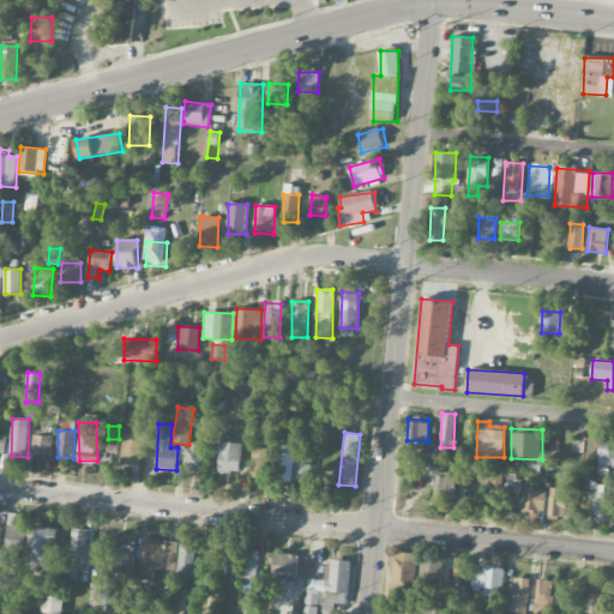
[(142,461),(142,434),(124,434),(122,459),(142,461)]
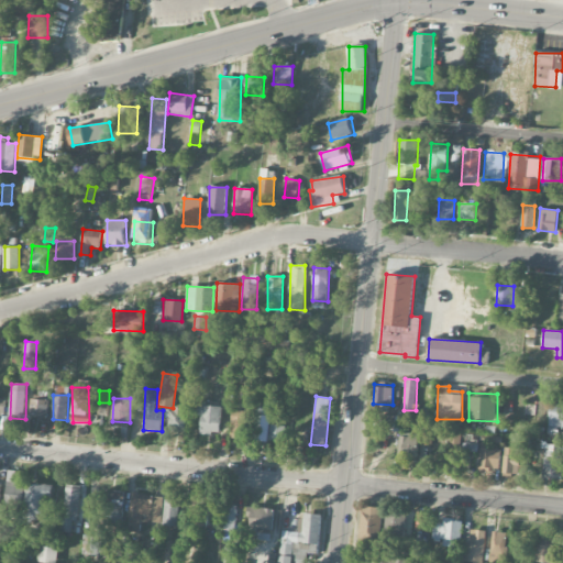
[(30,417),(48,418),(50,399),(31,399),(30,417)]
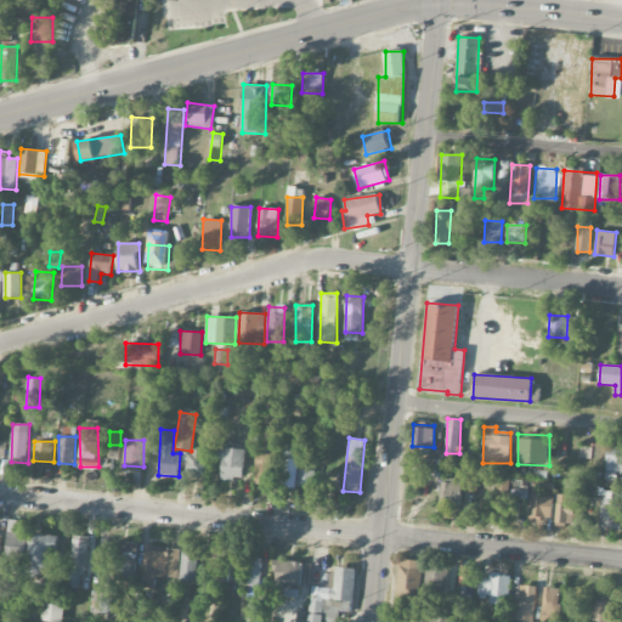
[(298,444),(282,442),(281,487),(297,488),(298,444)]
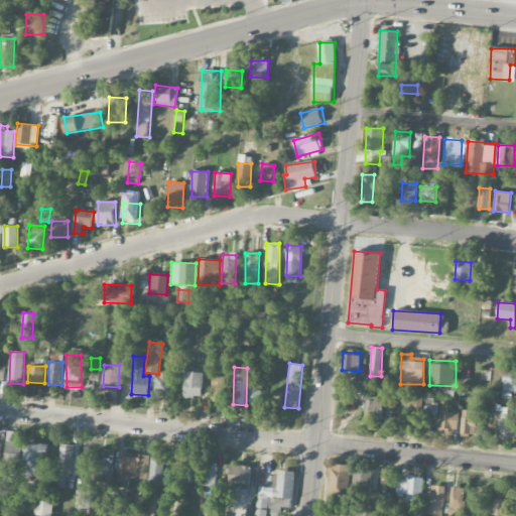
[(184,381),(183,397),(202,398),(203,372),(187,372),(187,368),(178,368),(178,381),(184,381)]
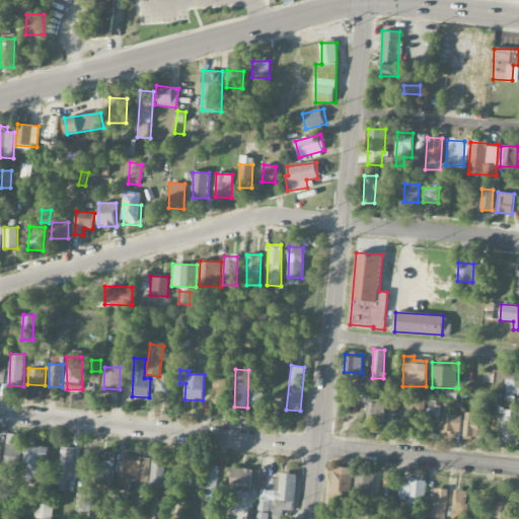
[(90,382),(98,382),(99,373),(90,372),(90,382)]
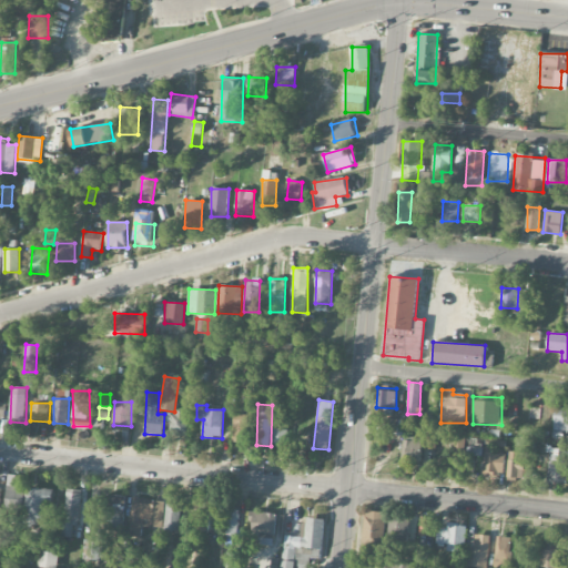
[(567,407),(555,407),(554,430),(567,430),(567,407)]
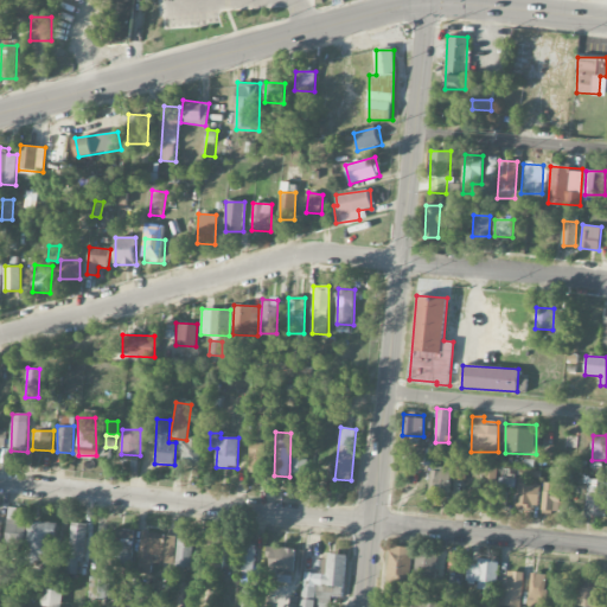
[(200,466),(202,440),(176,439),(174,451),(183,451),(181,465),(200,466)]
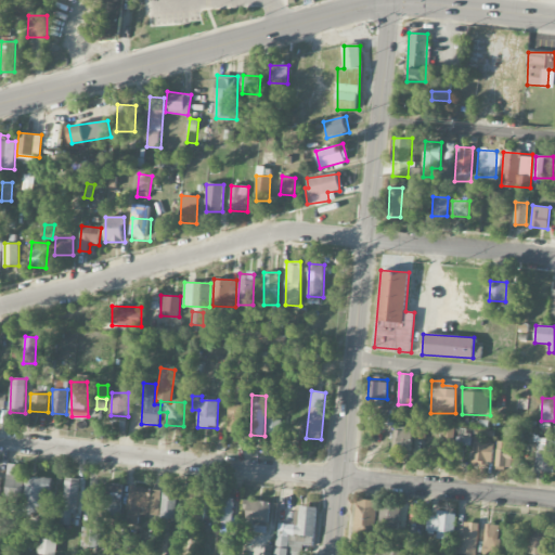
[(228,433),(242,433),(243,405),(229,405),(228,433)]
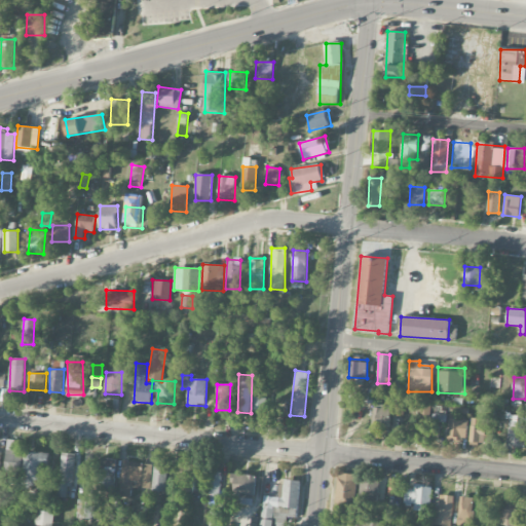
[(252,413),(265,413),(266,398),(253,397),(252,413)]
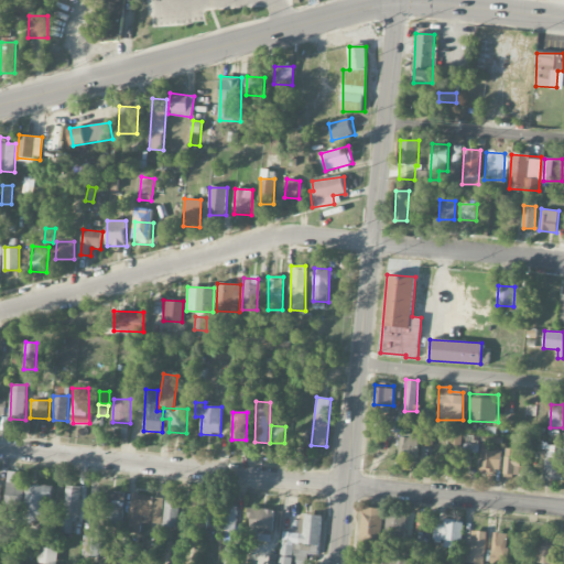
[(418,462),(420,435),(401,434),(400,461),(418,462)]
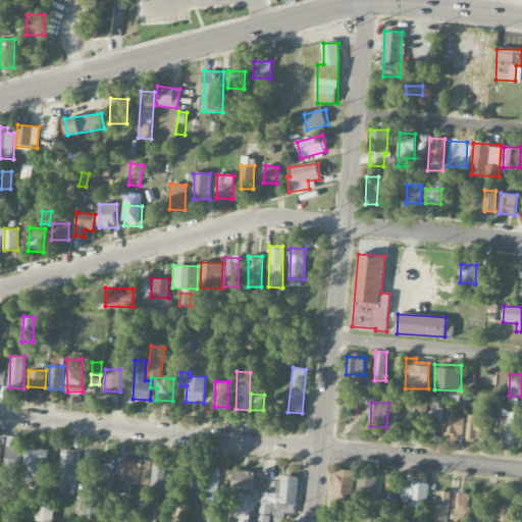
[(521,414),(505,413),(504,444),(521,444),(521,414)]
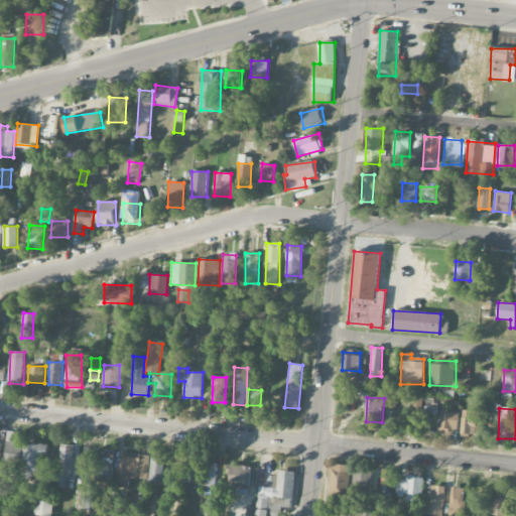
[(457,433),(459,412),(440,410),(438,431),(457,433)]
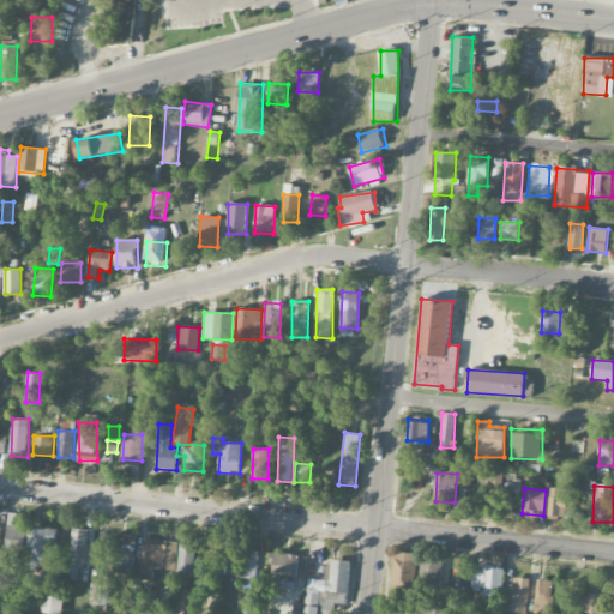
[(566,517),(567,489),(549,488),(548,516),(566,517)]
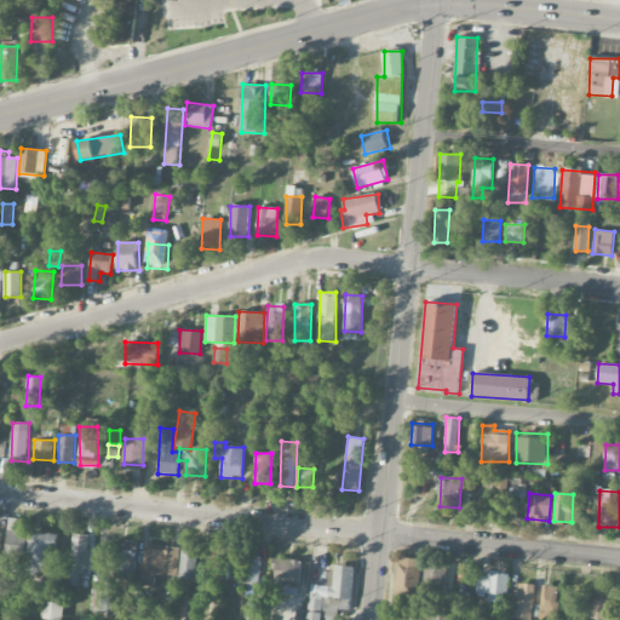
[(493,523),(504,523),(504,499),(493,498),(493,523)]
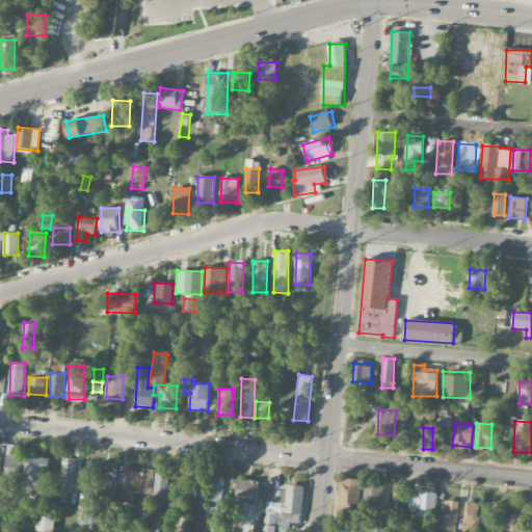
[(49,472),(50,458),(24,456),(23,491),(41,491),(42,471),(49,472)]
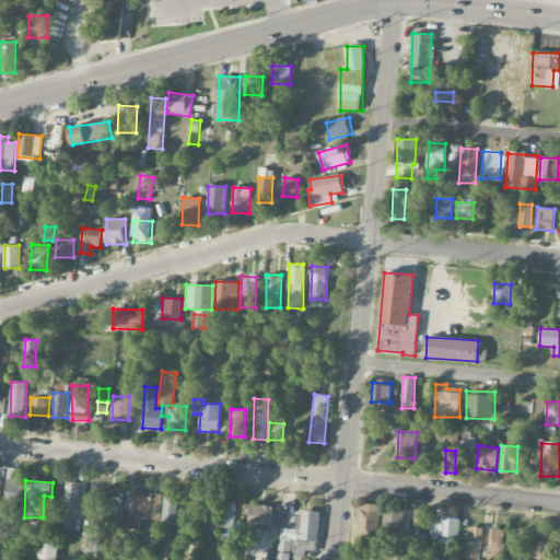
[(62,529),(72,529),(72,517),(79,517),(80,485),(65,485),(62,529)]
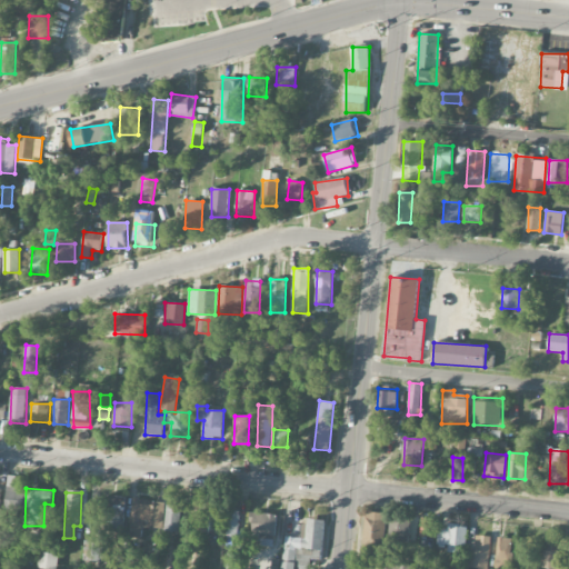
[(103,528),(125,528),(126,497),(106,496),(103,528)]
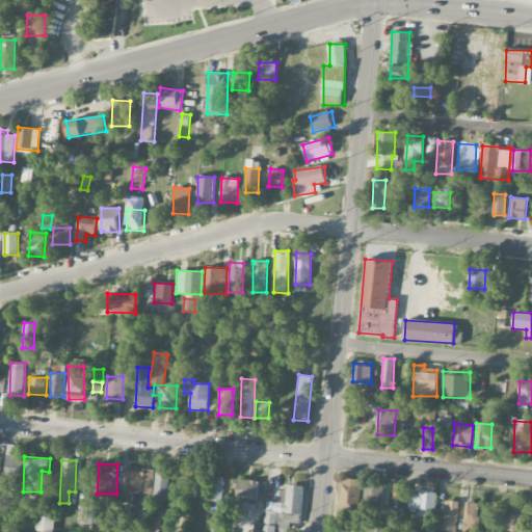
[(154,469),(125,466),(121,502),(131,503),(132,493),(151,495),(154,469)]
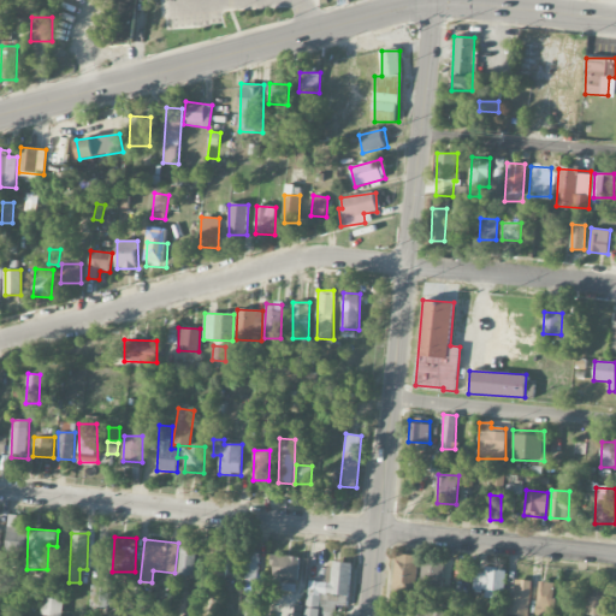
[(194,576),(195,548),(179,546),(177,575),(194,576)]
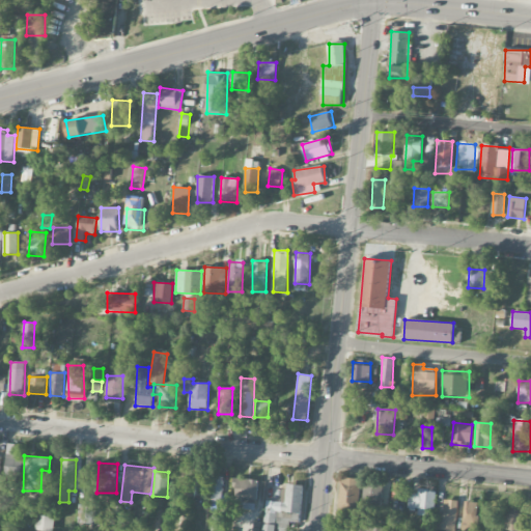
[(205,476),(191,475),(190,496),(204,497),(205,476)]
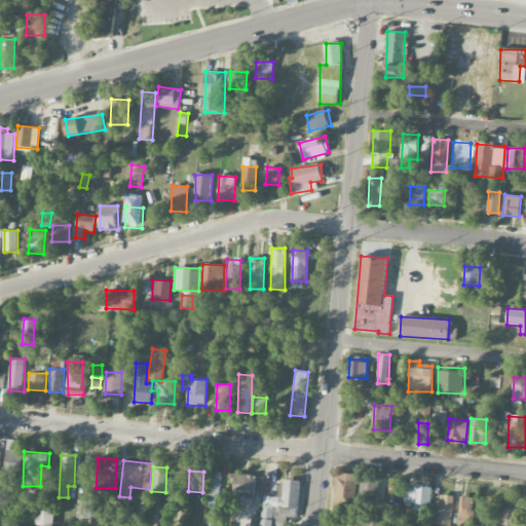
[(222,472),(210,471),(209,498),(220,498),(222,472)]
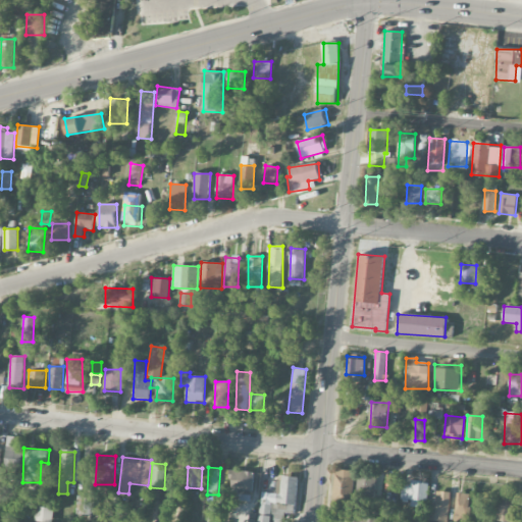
[(333,503),(353,504),(354,470),(335,469),(333,503)]
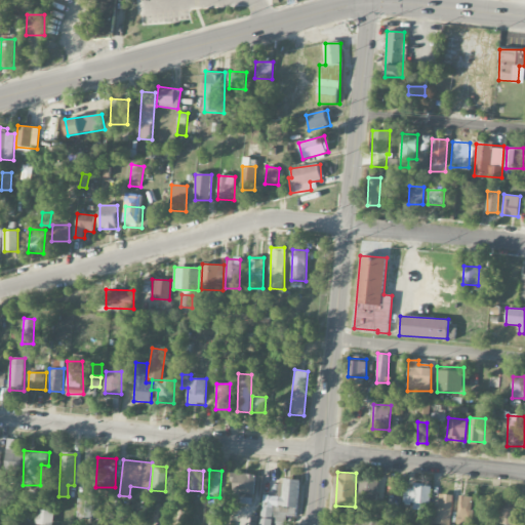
[(231,501),(254,502),(256,474),(232,473),(231,501)]
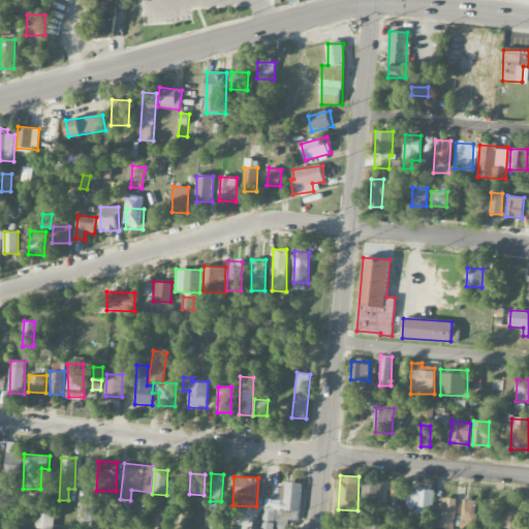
[(302,484),(283,481),(282,500),(265,499),(261,528),(274,528),(275,521),(299,523),(302,484)]
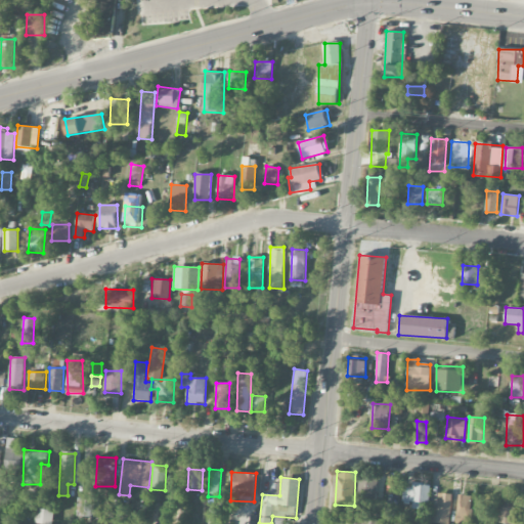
[(387,493),(400,495),(402,478),(388,477),(387,493)]
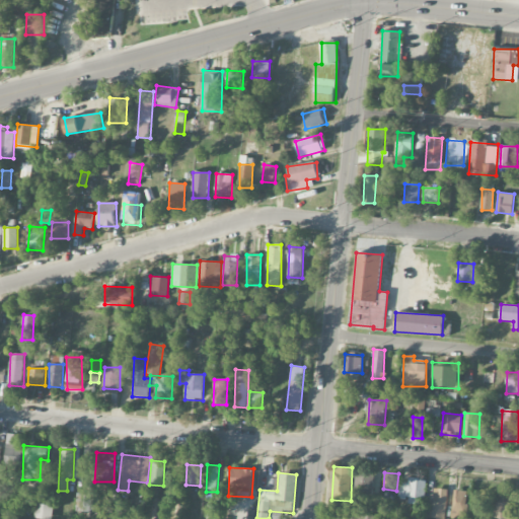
[(374,473),(355,473),(354,501),(373,502),(374,473)]
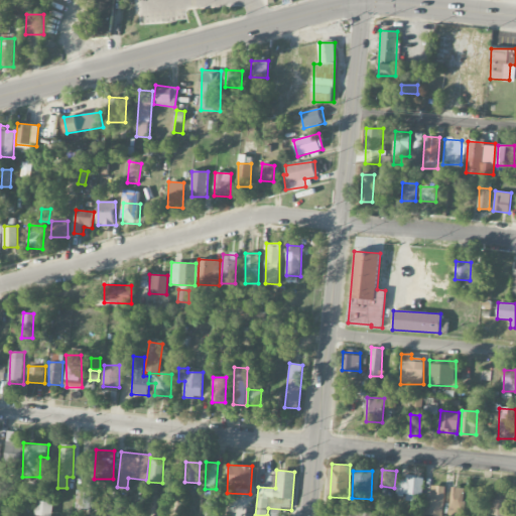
[(397,494),(423,496),(424,479),(397,477),(397,494)]
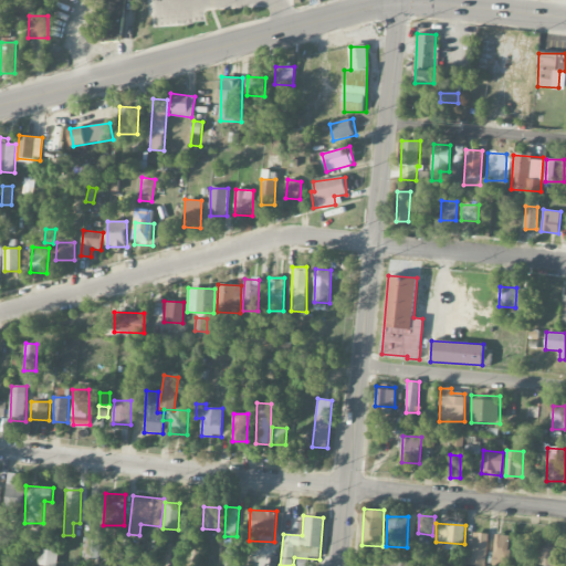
[(485,565),(489,534),(474,532),(472,547),(468,547),(465,564),(485,565)]
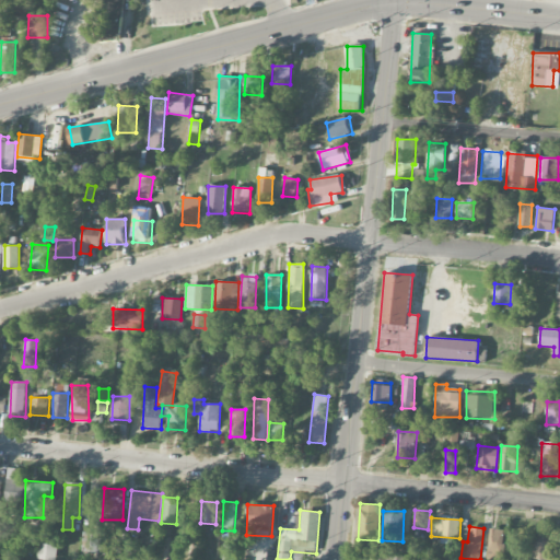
[(503,559),(504,529),(489,529),(488,559),(498,559),(503,559)]
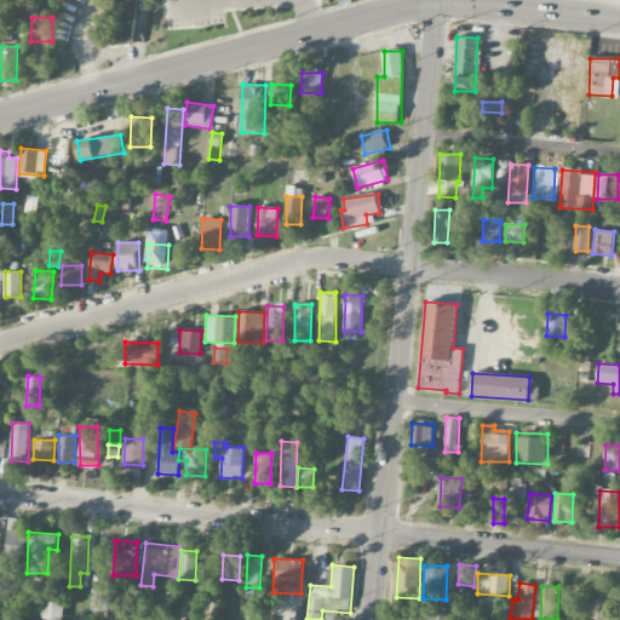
[(112,590),(91,589),(90,610),(110,613),(112,590)]
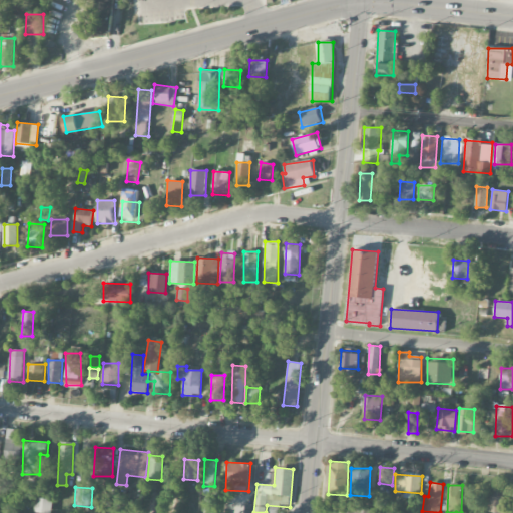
[(504,512),(506,488),(489,487),(488,512),(504,512)]
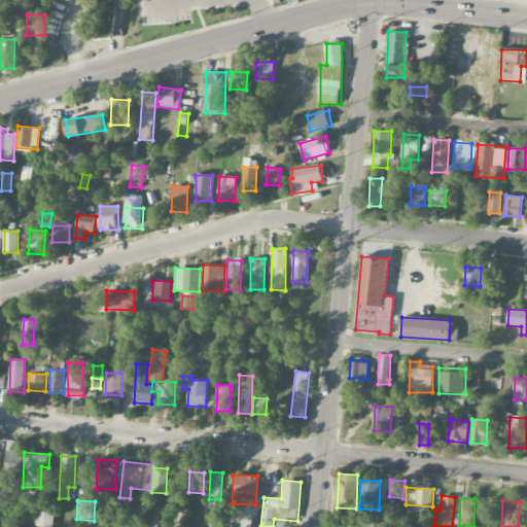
[(221,526),(222,512),(211,511),(209,526),(221,526)]
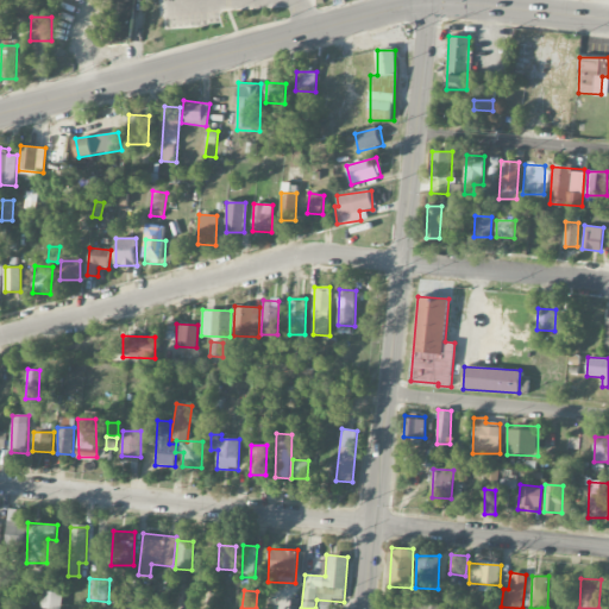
[(61,608),(62,592),(42,591),(41,608),(61,608)]
